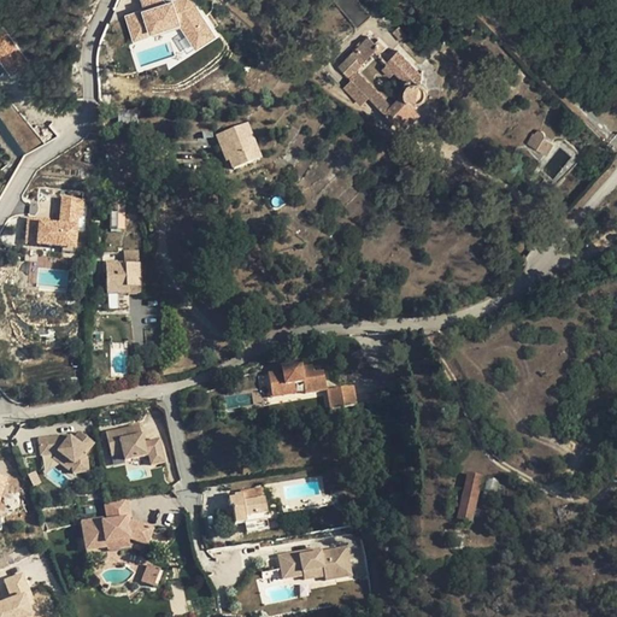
[(139,0),(144,11),(124,16),(134,43),(180,27),(195,51),(216,37),(191,0),(175,0),(166,4),(164,0),(139,0)]
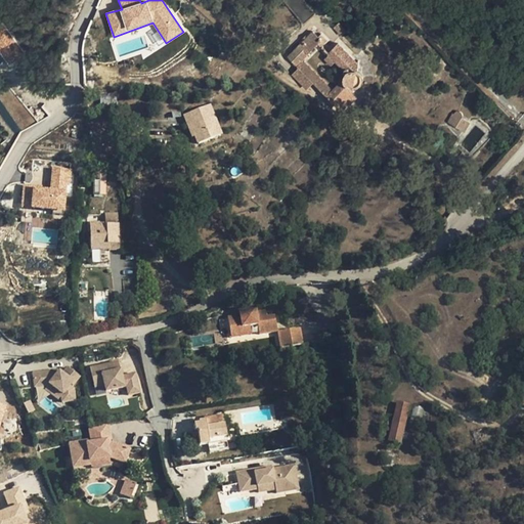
[(304,24),(315,13),(304,0),(284,0),(304,24)]
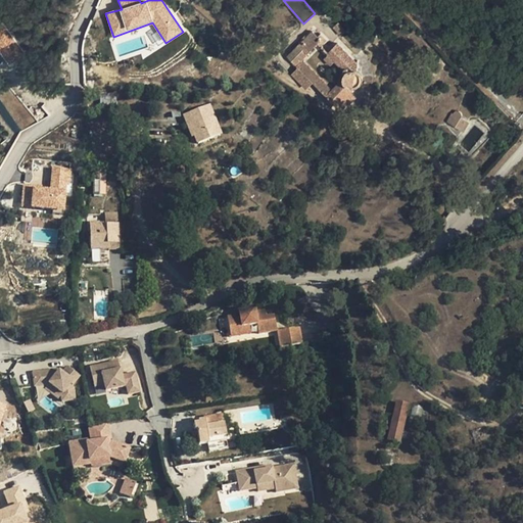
[(3,22),(0,25),(0,53),(8,65),(25,55),(3,22)]
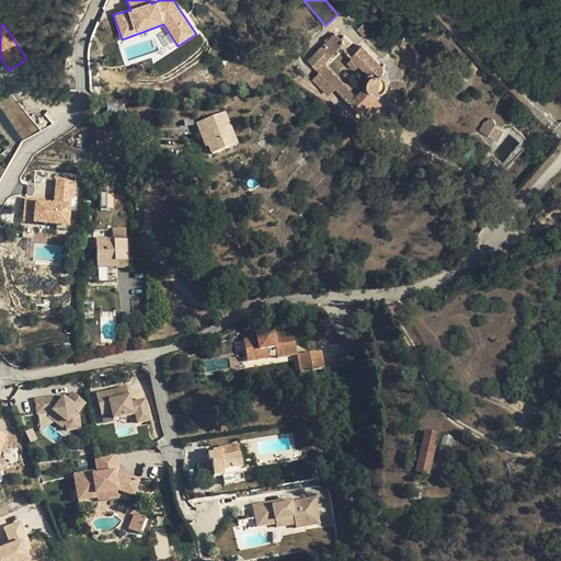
[(366,36),(368,34),(361,26),(359,27),(366,36)]
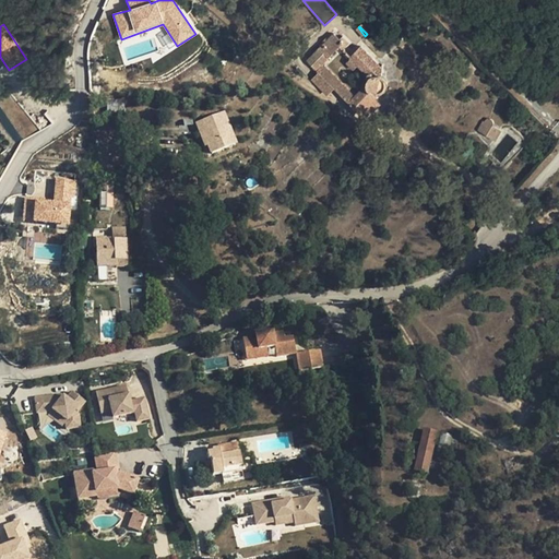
[(317,70),(324,62),(356,94),(348,102),(359,113),(367,116),(379,103),(373,97),(379,93),(381,92),(387,87),(388,84),(388,82),(387,80),(382,74),(383,67),(361,45),(349,58),(342,49),(349,43),(343,36),(340,38),(334,33),(307,61),(317,70)]
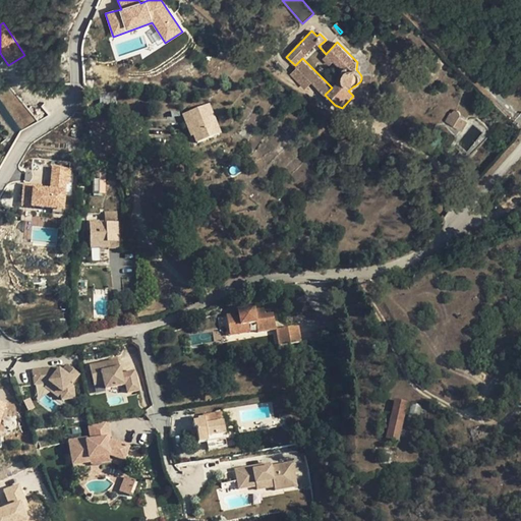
[(332,88),(302,58),(295,65),(297,67),(290,74),(304,89),(311,82),(325,95),(332,88)]
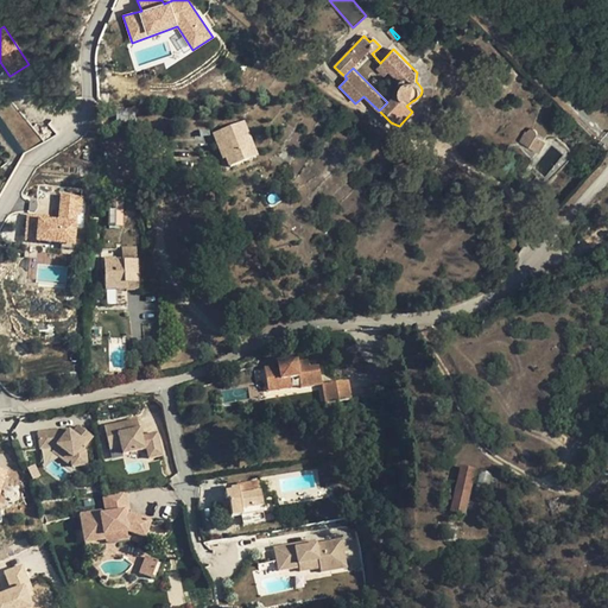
[(134,108),(116,107),(115,124),(134,122),(134,108)]
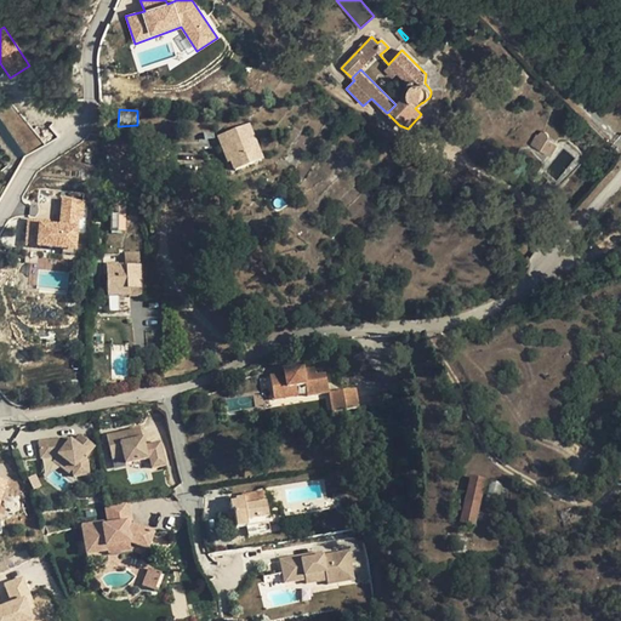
[(248,126),(222,136),(232,163),(234,170),(261,160),(248,126)]
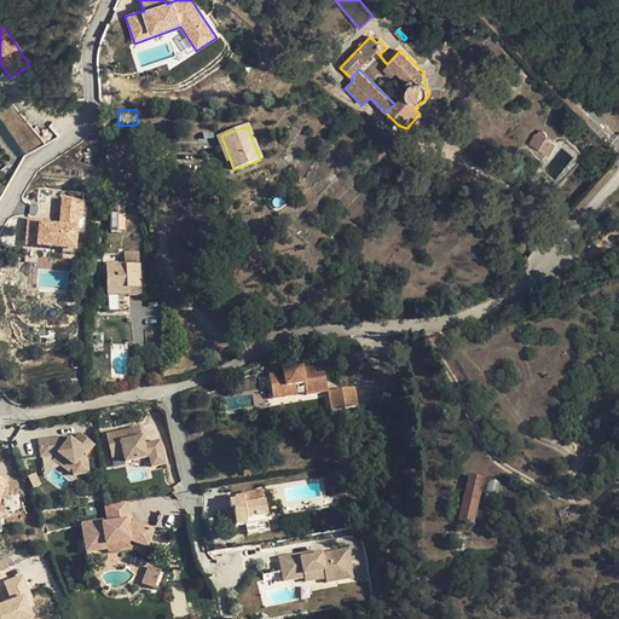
[(534,134),(530,143),(549,155),(555,145),(545,139),(547,136),(545,134),(544,133),(542,132),(539,133),(537,134),(534,134)]
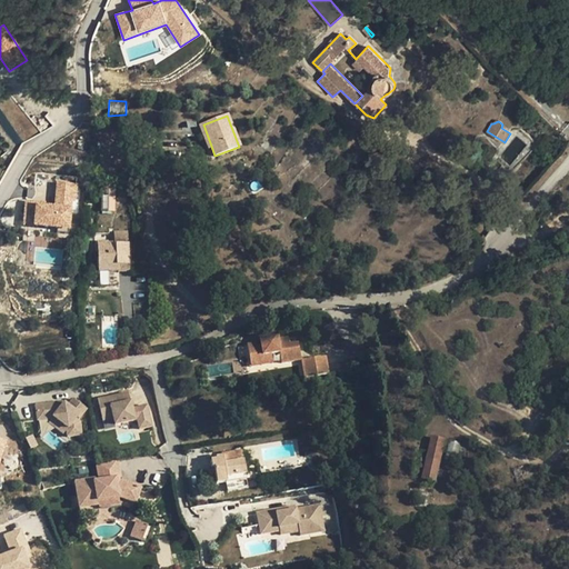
[(212,149),(203,125),(200,126),(209,150),(212,149)]
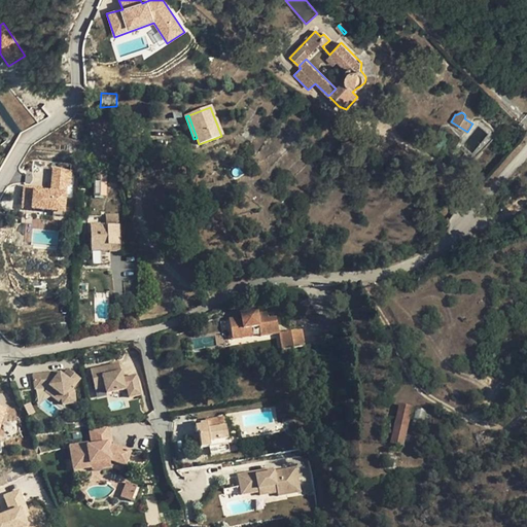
[(72,169),(53,168),(51,187),(24,186),(22,209),(66,212),(67,185),(71,185),(72,169)]
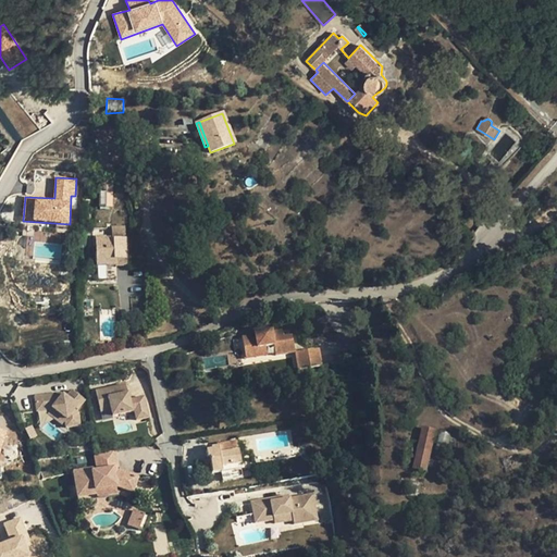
[(100,193),(111,193),(112,183),(100,183),(100,193)]
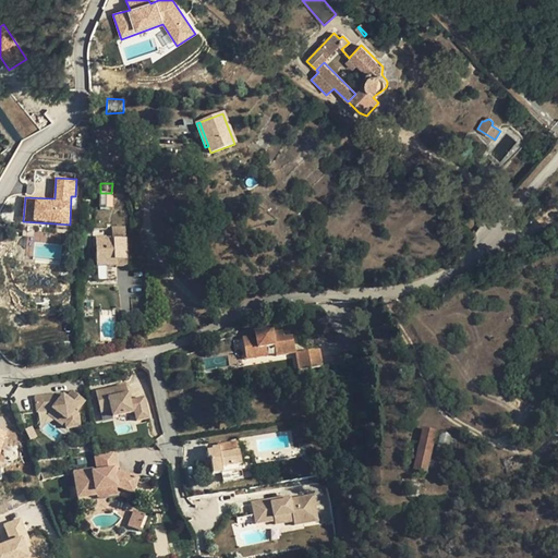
[(111,193),(100,193),(99,207),(111,207),(111,193)]
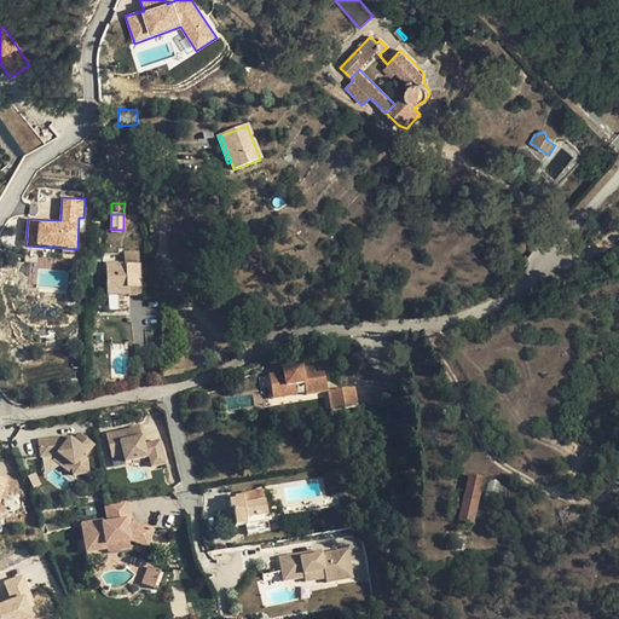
[(126,265),(138,265),(138,253),(125,253),(126,265)]
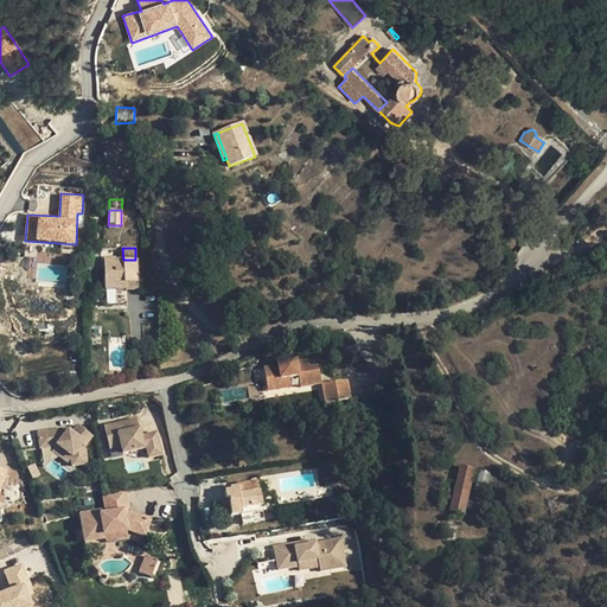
[(135,260),(123,260),(114,261),(114,257),(104,257),(104,289),(138,288),(136,260),(135,260)]
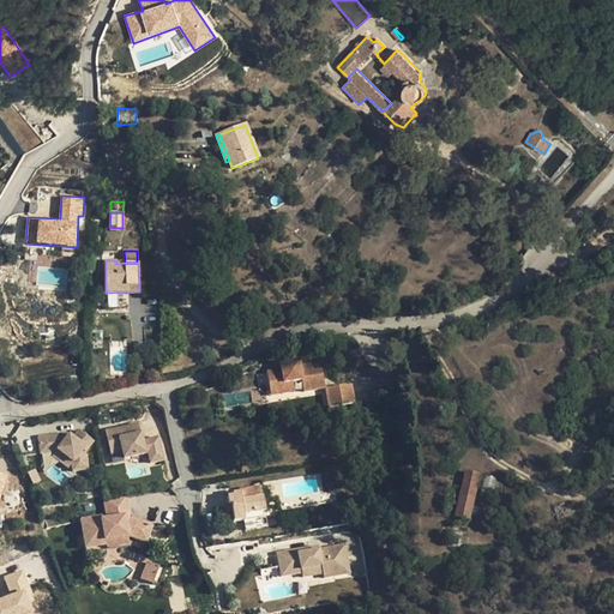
[(385,304),(387,296),(363,292),(361,299),(385,304)]
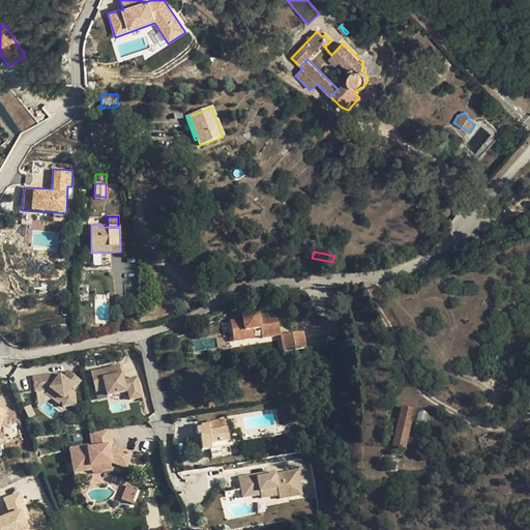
[(242,318),(230,320),(233,337),(244,335),(243,331),(253,329),(260,328),(262,339),(281,335),(277,319),(269,320),(266,321),(265,315),(259,315),(259,311),(242,314),(242,318)]
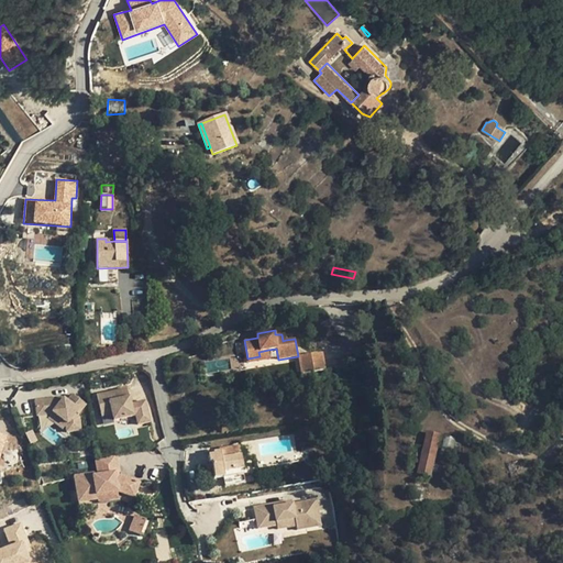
[(268,350),(258,352),(260,356),(247,359),(249,363),(269,360),(268,350)]
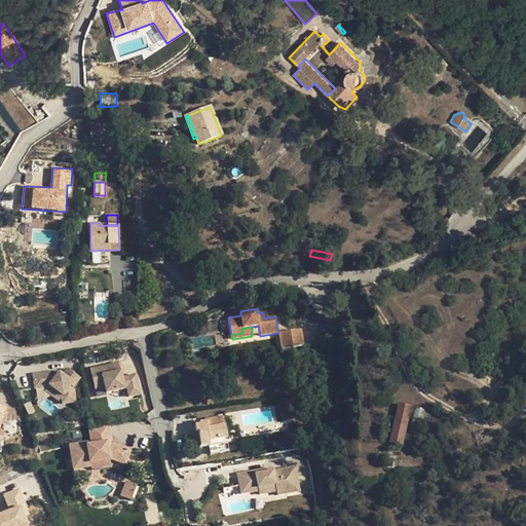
[(301,329),(278,333),(280,349),(303,345),(301,329)]
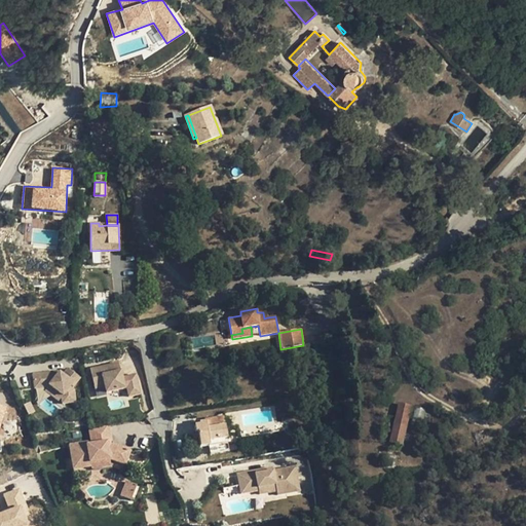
[(118,363),(89,369),(95,389),(105,387),(106,393),(126,388),(128,397),(140,395),(137,377),(122,380),(122,377),(118,363)]
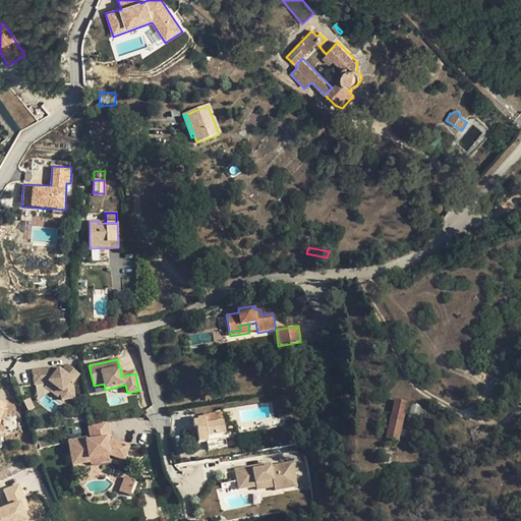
[(50,368),(33,370),(34,386),(47,384),(49,382),(62,393),(61,395),(61,400),(74,399),(73,387),(69,384),(70,383),(72,384),(79,374),(67,365),(62,371),(59,368),(56,372),(50,368)]
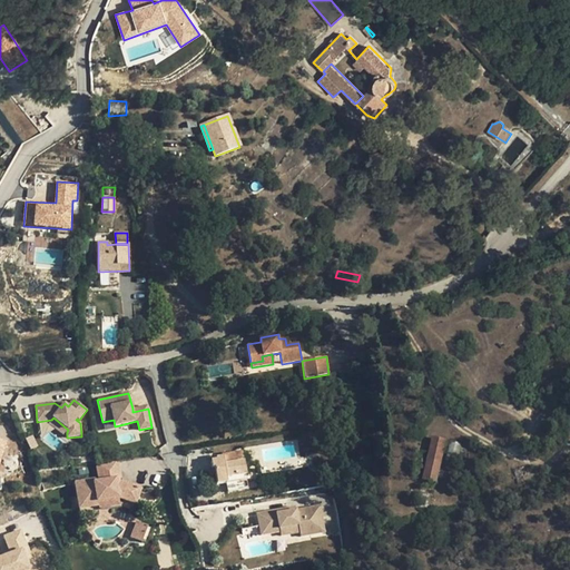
[(68,430),(53,418),(51,420),(48,423),(64,435),(67,432),(68,430)]
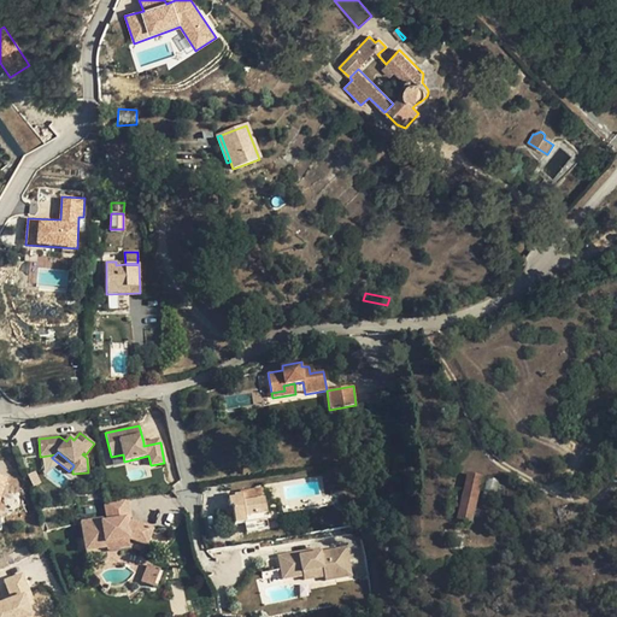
[(482,477),(466,474),(457,519),(471,522),(482,477)]
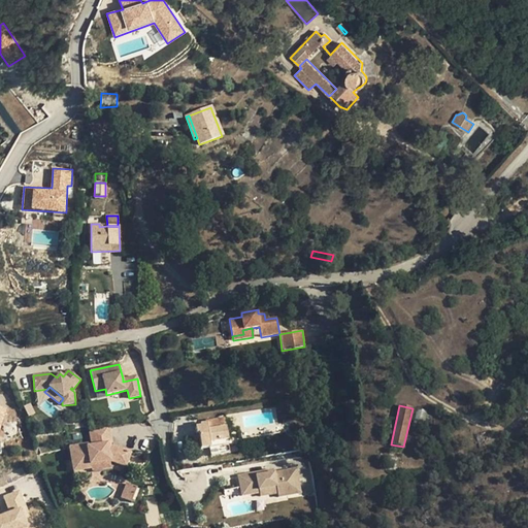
[(427,411),(417,409),(413,428),(423,430),(427,411)]
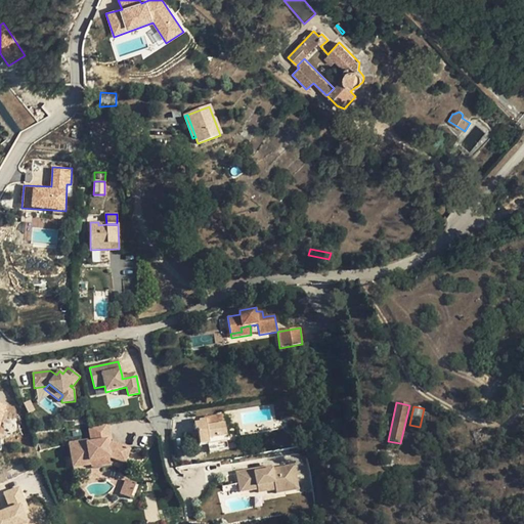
[(199,424),(193,425),(194,431),(197,431),(200,445),(208,444),(209,444),(208,439),(226,437),(223,416),(204,419),(205,422),(199,422),(199,424)]
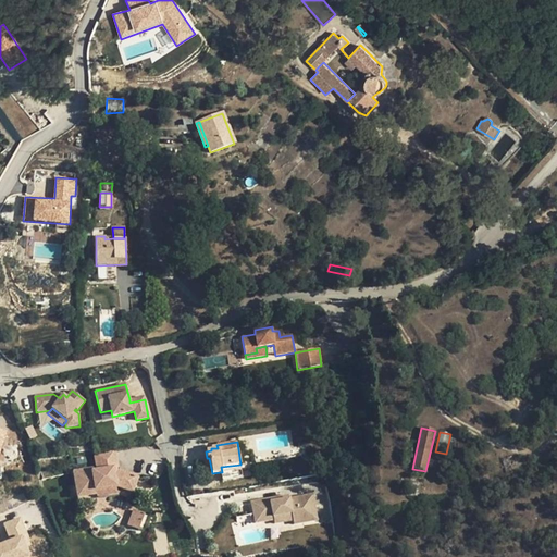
[(114,449),(94,453),(97,470),(93,471),(91,469),(73,471),(78,497),(96,494),(96,491),(118,486),(132,493),(138,478),(125,472),(118,473),(113,473),(112,463),(116,462),(114,449)]
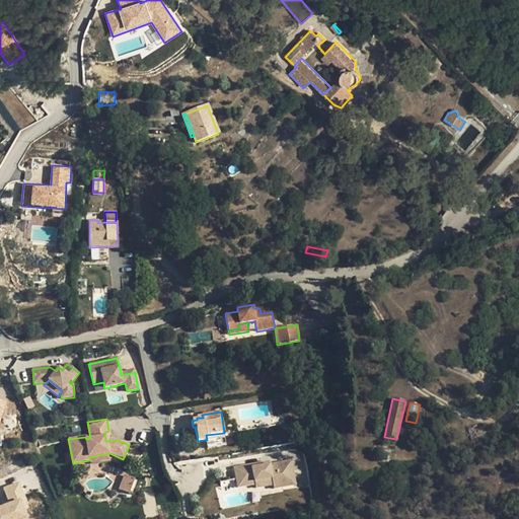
[(224,433),(206,435),(207,440),(206,440),(207,448),(226,445),(224,433)]
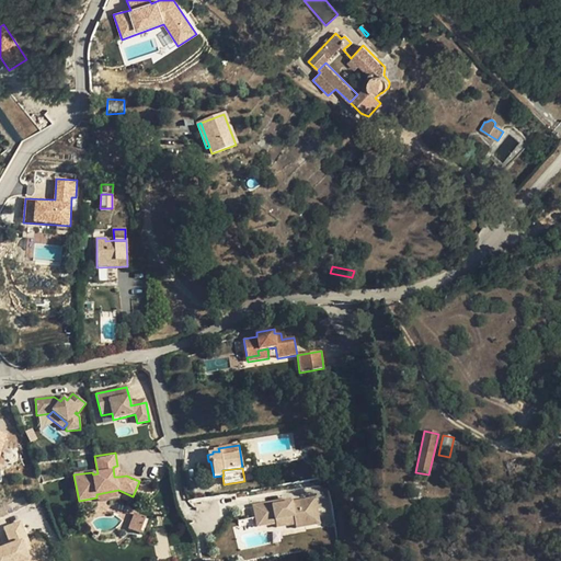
[(270,507),(254,511),(258,527),(276,523),(276,521),(294,517),(295,524),(296,528),(320,523),(315,497),(292,502),(274,505),(274,502),(268,503),(270,507)]
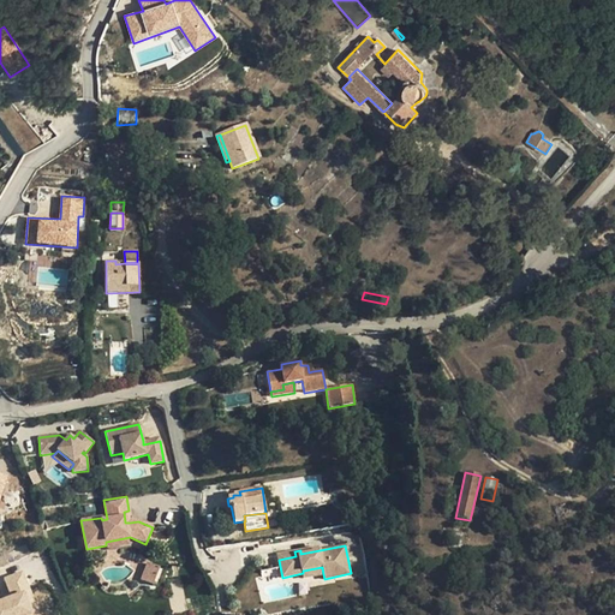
[(160,568),(147,563),(141,581),(153,586),(160,568)]
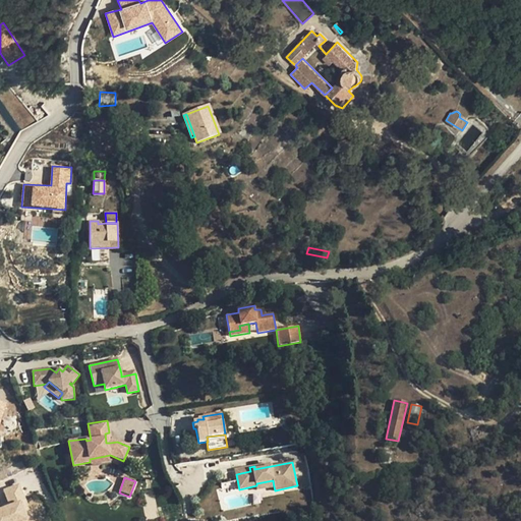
[(273,480),(256,483),(256,485),(257,489),(274,486),(273,480)]
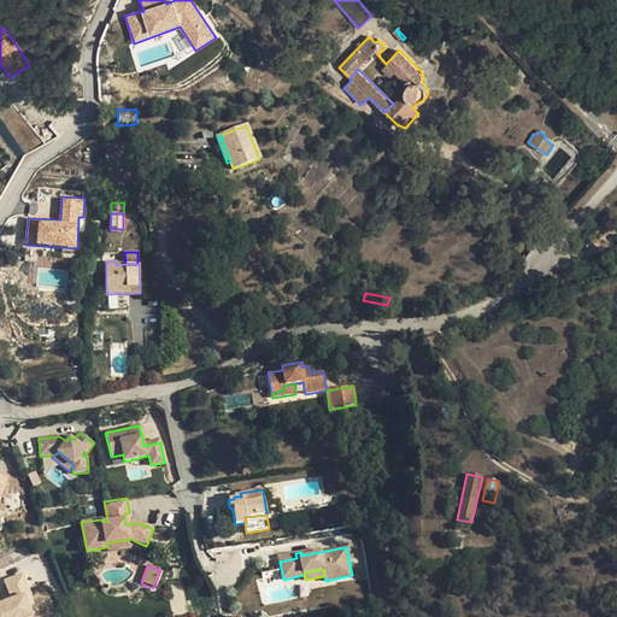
[(0,616),(40,616),(23,573),(4,580),(11,597),(0,600),(0,616)]
